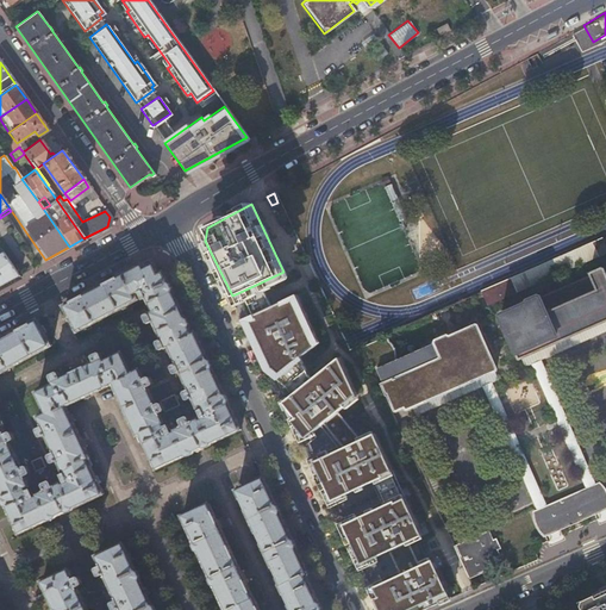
[(605,250),(599,237),(587,243),(593,256),(605,250)]
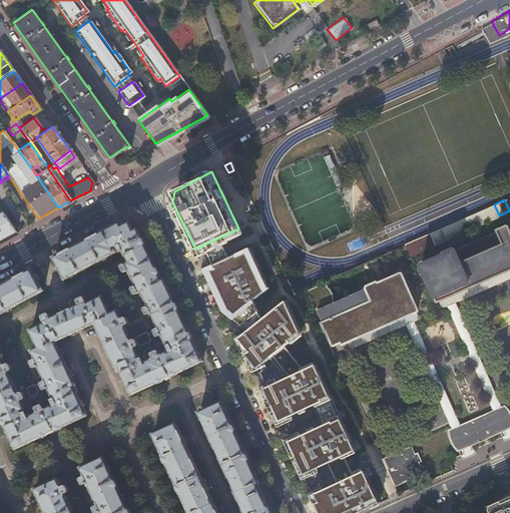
[(499,215),(494,204),(426,233),(431,244),(499,215)]
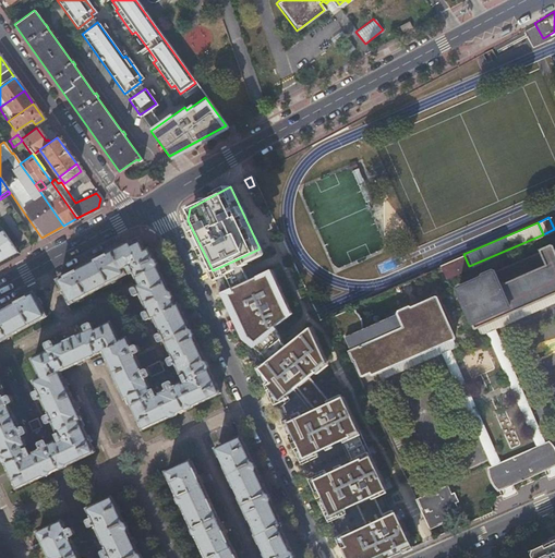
[(0,259),(15,252),(0,229),(0,259)]
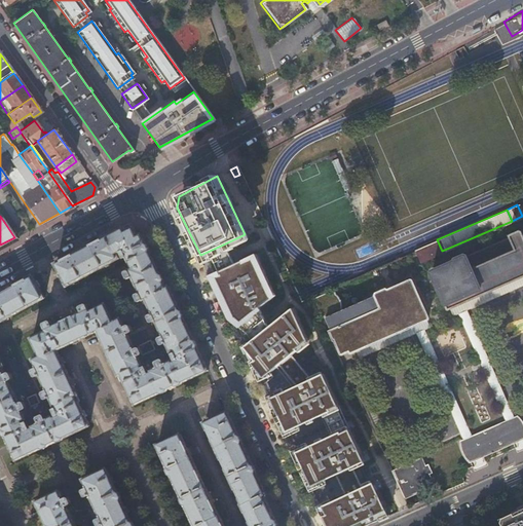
[(29,275),(0,290),(0,428),(7,444),(10,451),(14,459),(47,443),(53,440),(85,425),(81,417),(72,396),(73,395),(52,350),(60,347),(72,341),(75,339),(78,338),(90,332),(95,330),(116,375),(119,374),(129,395),(133,403),(165,388),(173,385),(206,370),(166,286),(163,288),(138,234),(134,236),(127,223),(51,263),(57,270),(64,285),(115,259),(114,258),(121,254),(127,268),(126,269),(136,290),(140,298),(143,296),(146,304),(165,344),(167,350),(172,349),(176,359),(171,361),(169,360),(148,369),(148,371),(143,374),(138,364),(139,364),(117,317),(110,321),(102,303),(87,310),(85,308),(68,316),(65,318),(62,320),(42,329),(43,331),(29,338),(37,355),(30,359),(52,405),(53,404),(58,413),(52,415),(51,415),(30,424),(30,425),(25,428),(21,419),(22,418),(0,371),(0,366),(0,318),(40,297),(33,284),(29,275)]
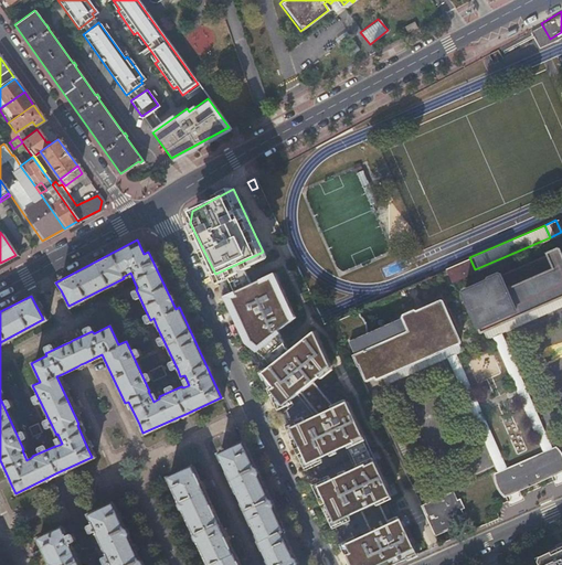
[(561,245),(559,247),(554,246),(545,251),(544,254),(499,274),(496,273),(486,277),(485,280),(460,290),(462,295),(478,332),(486,329),(496,324),(561,295),(561,245)]
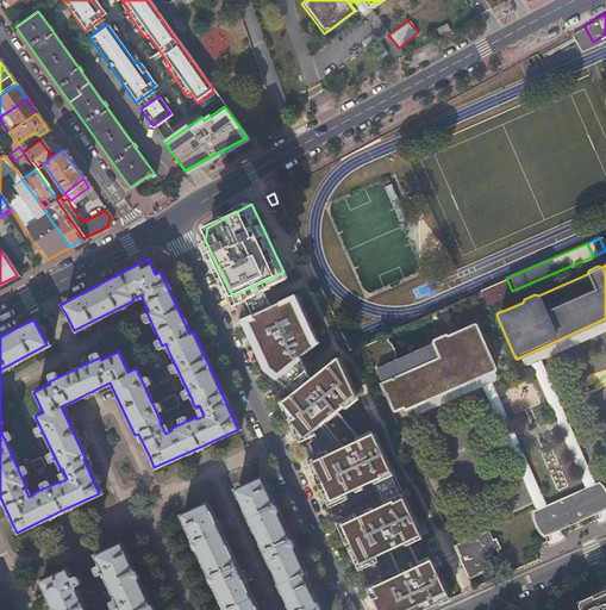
[(506,278),(476,291),(482,304),(512,291),(506,278)]
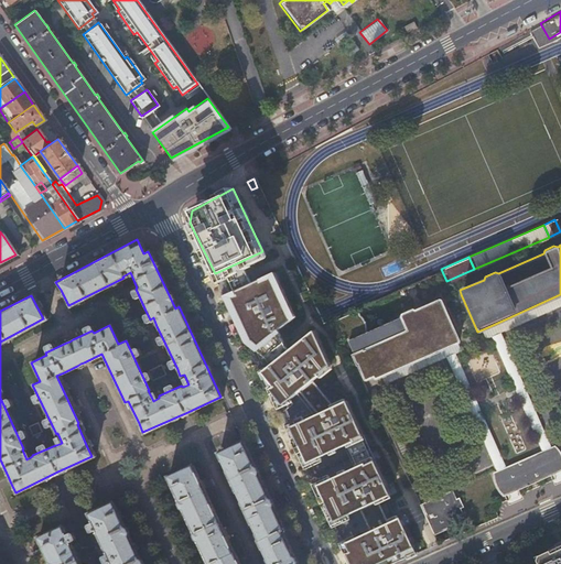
[(241,261),(225,269),(235,289),(251,281),(241,261)]
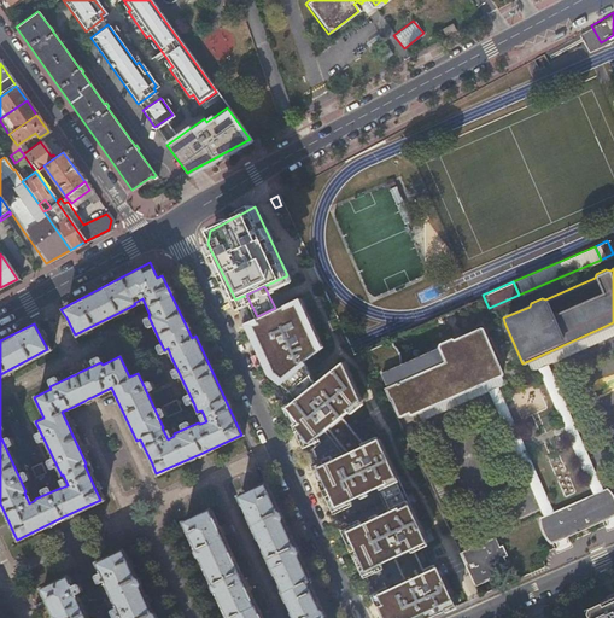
[(257,316),(245,322),(263,361),(274,383),(286,373),(302,361),(316,350),(299,313),(304,310),(298,297),(275,308),(257,316)]
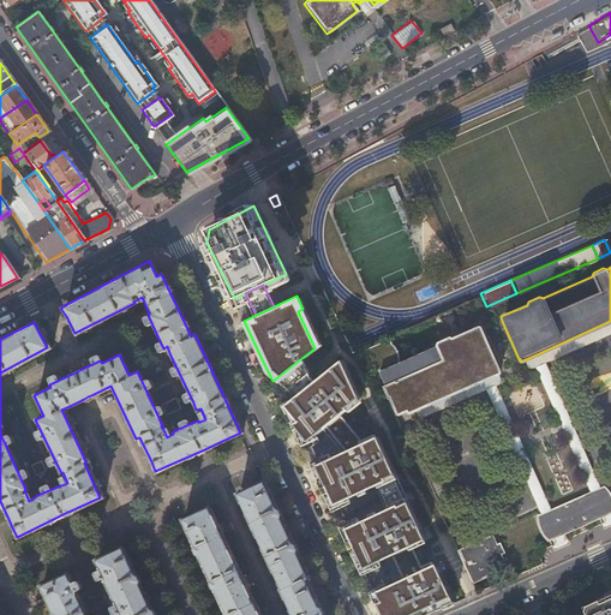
[(435,345),(396,362),(395,359),(394,354),(394,351),(393,348),(391,346),(388,342),(385,338),(365,347),(367,351),(365,352),(373,369),(376,368),(377,370),(383,386),(382,387),(387,396),(388,395),(395,412),(397,413),(407,408),(408,411),(479,380),(489,375),(495,372),(496,369),(478,328),(475,328),(450,339),(447,338),(436,341),(435,345)]
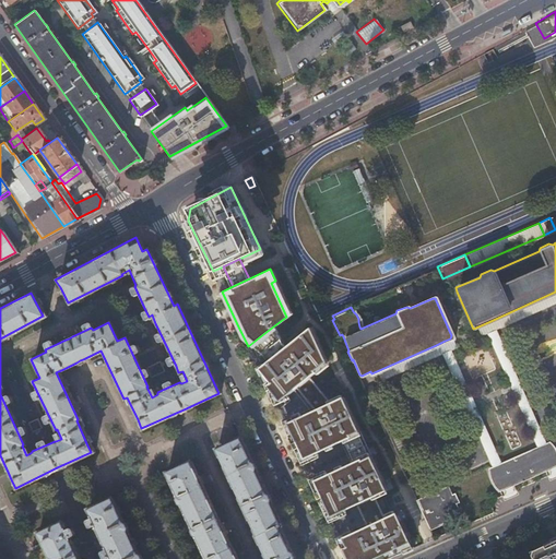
[(491,321),(481,325),(534,448),(543,443),(544,443),(491,321)]
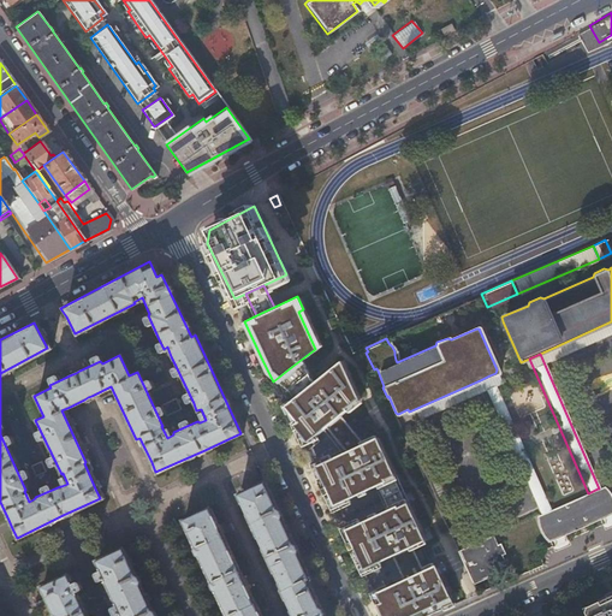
[(301,360),(285,372),(286,381),(290,381),(297,394),(318,378),(310,380),(301,360)]
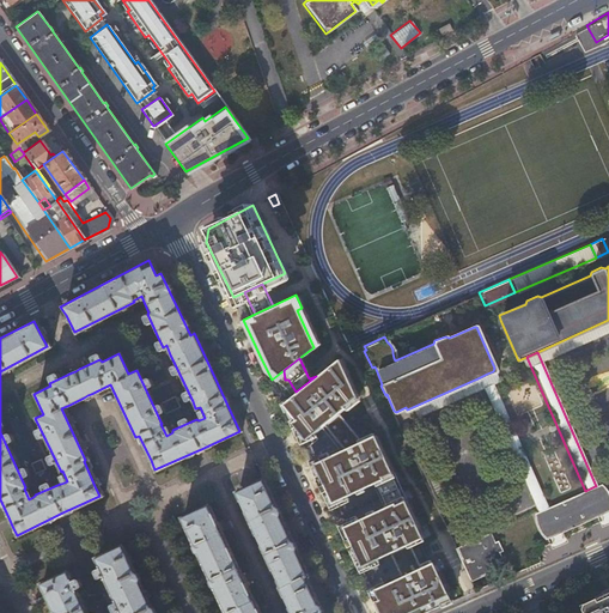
[(296,392),(282,402),(292,424),(300,442),(318,426),(336,412),(355,396),(338,359),(316,376),(296,392)]
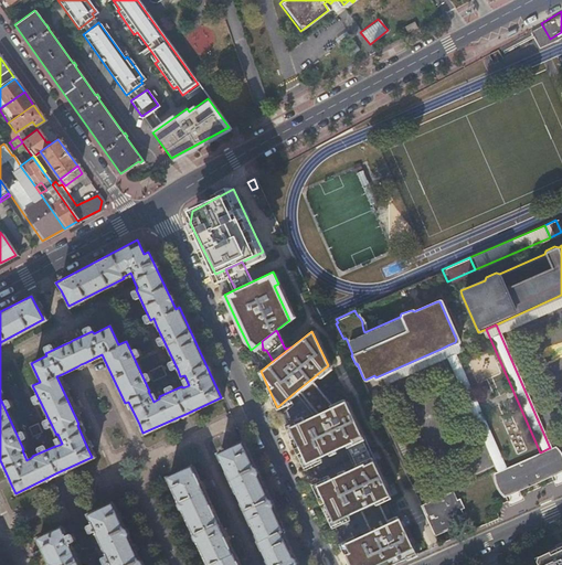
[(495,472),(505,468),(449,344),(441,349),(495,472)]
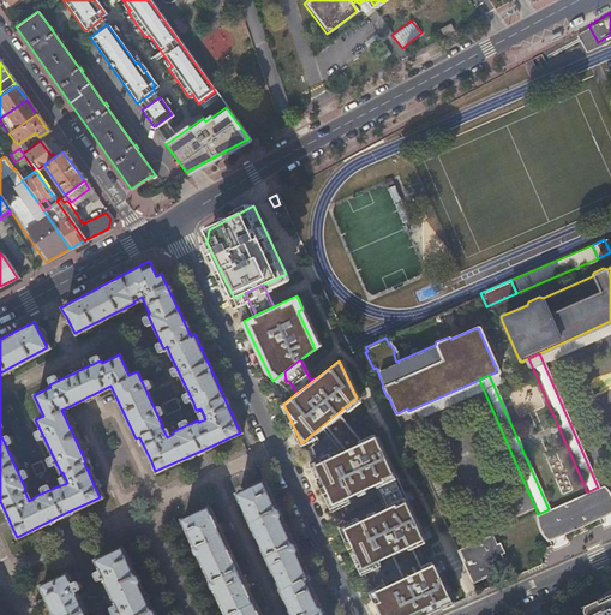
[(361,443),(337,413),(319,428),(340,453),(361,443)]
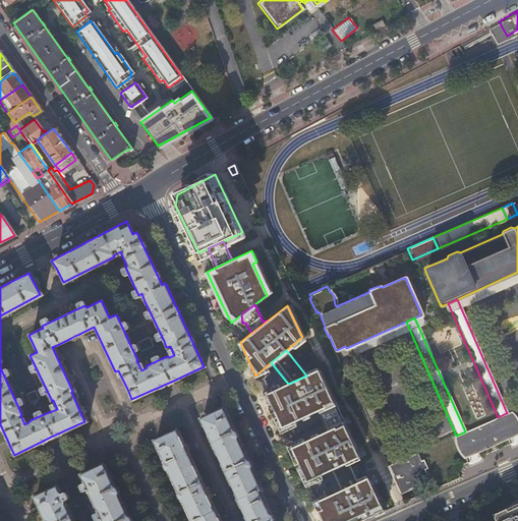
[(288,384),(265,394),(280,427),(314,410),(331,402),(334,400),(320,369),(306,375),(288,384)]
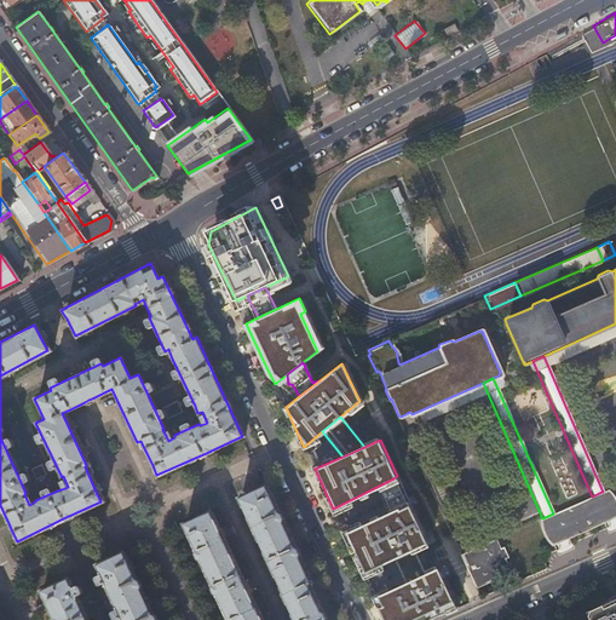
[(419,459),(414,461),(438,514),(445,510),(444,505),(441,506),(419,459)]
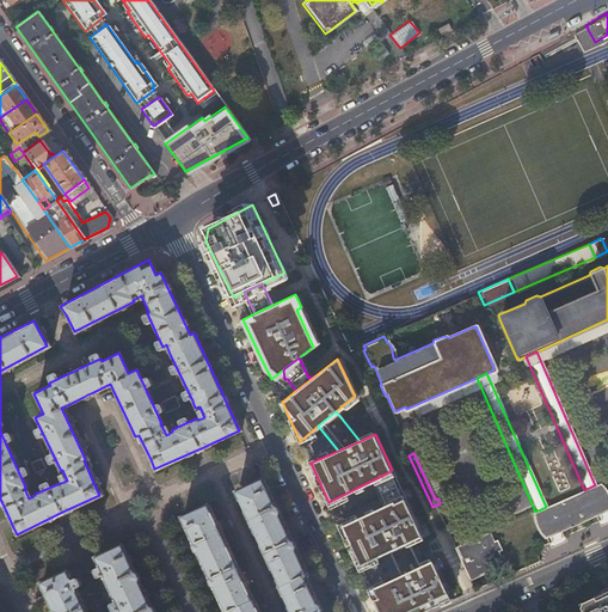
[(388,472),(369,482),(381,508),(399,500),(388,472)]
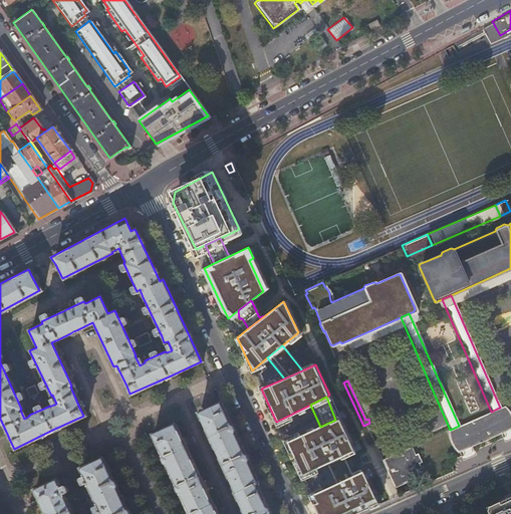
[(256,483),(219,402),(197,412),(234,491),(233,492),(243,513),(217,513),(212,502),(210,503),(172,424),(151,434),(188,513),(191,513),(268,513),(254,484),(256,483)]
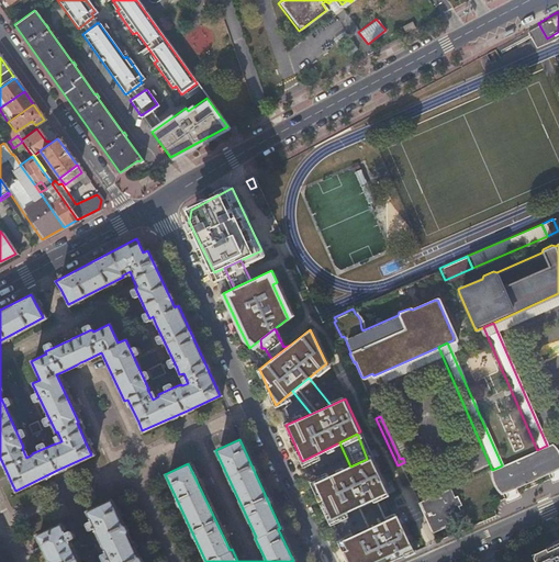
[(546,446),(537,450),(502,465),(492,470),(490,470),(490,475),(490,476),(490,479),(491,482),(493,485),(494,487),(499,492),(558,464),(558,462),(558,458),(557,454),(556,452),(555,449),(552,448),(549,445),(547,446),(546,446)]
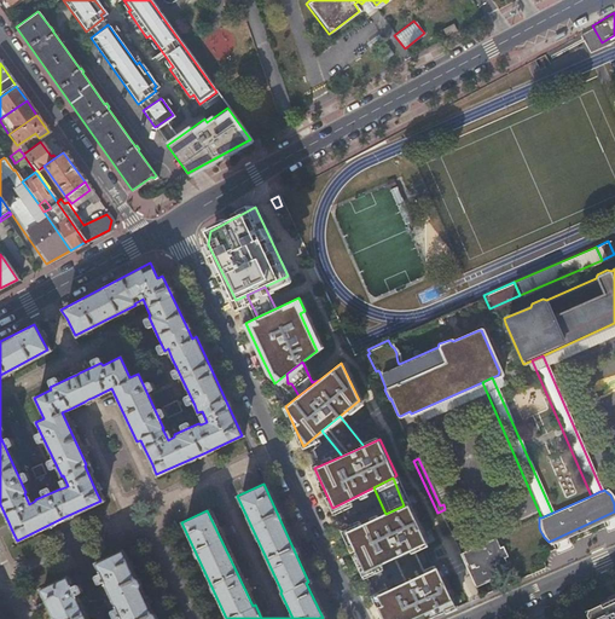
[(386,514),(343,532),(355,559),(361,572),(392,557),(411,549),(427,542),(407,504),(404,505),(386,514)]
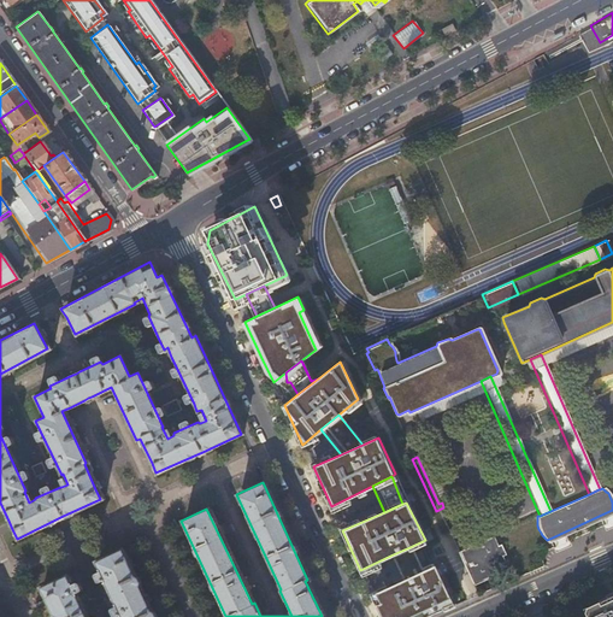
[(489,538),(455,552),(470,582),(504,569),(489,538)]
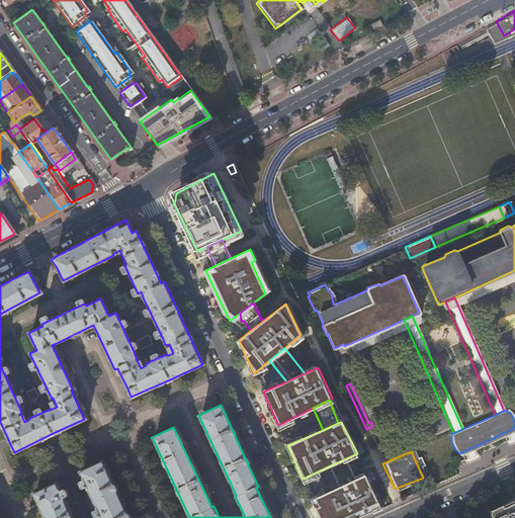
[(127,517),(121,505),(119,499),(108,476),(106,469),(101,459),(79,470),(87,487),(100,517),(127,517)]
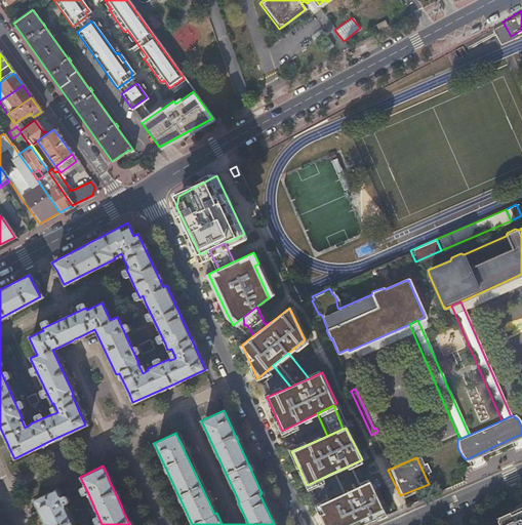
[(349,466),(332,473),(343,494),(359,486),(349,466)]
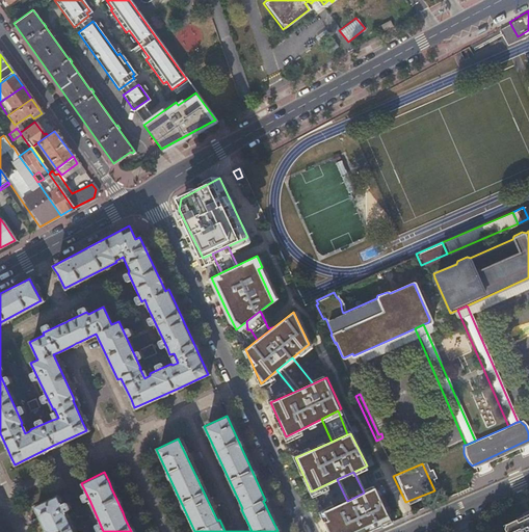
[(347,501),(320,513),(325,524),(328,531),(340,531),(342,531),(341,531),(364,531),(391,520),(375,487),(364,493),(347,501)]
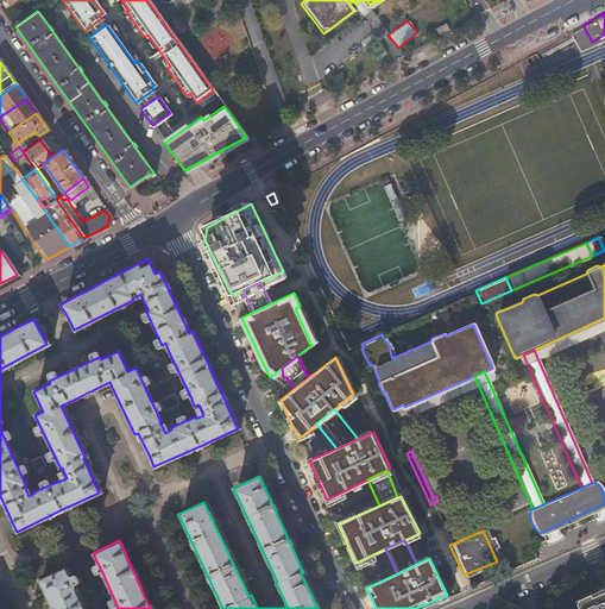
[(83,608),(64,566),(38,578),(43,590),(46,597),(51,608),(83,608)]
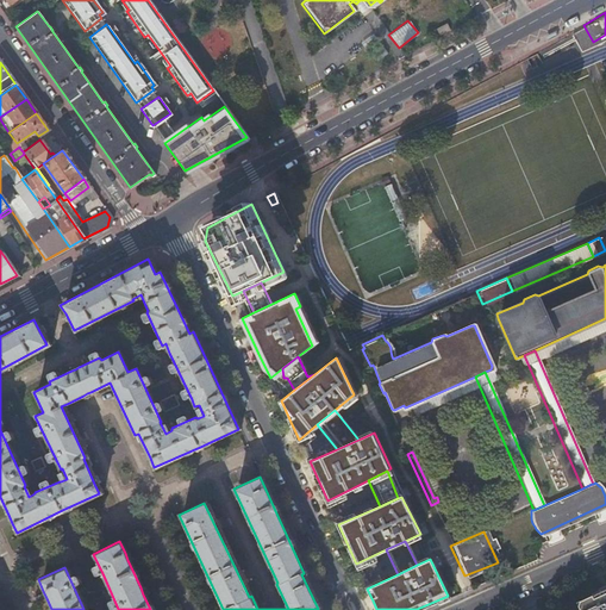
[(605,609),(605,589),(570,605),(572,608),(567,609),(605,609)]
